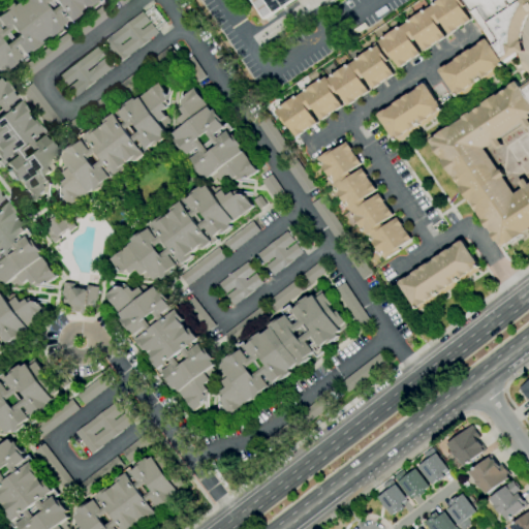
[(0,74),(0,9),(9,3),(10,5),(17,0),(98,0),(96,2),(95,1),(86,8),(84,5),(76,11),(78,14),(69,21),(70,23),(64,28),(61,24),(57,27),(59,29),(48,38),(45,35),(38,41),(39,43),(28,53),(26,51),(23,53),(26,57),(20,61),(17,58),(12,61),(13,63),(0,74)]
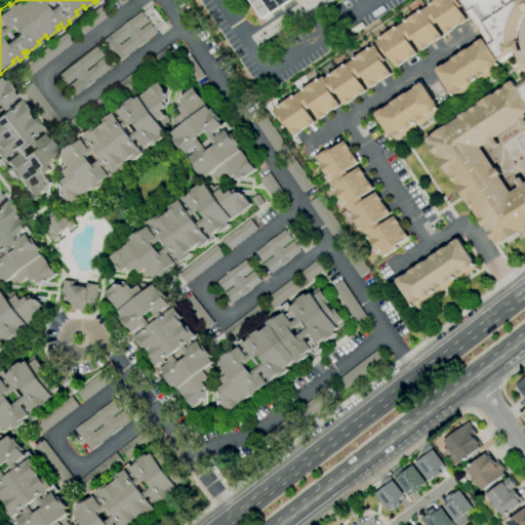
[(291,0),(263,19),(249,0),(291,0)]
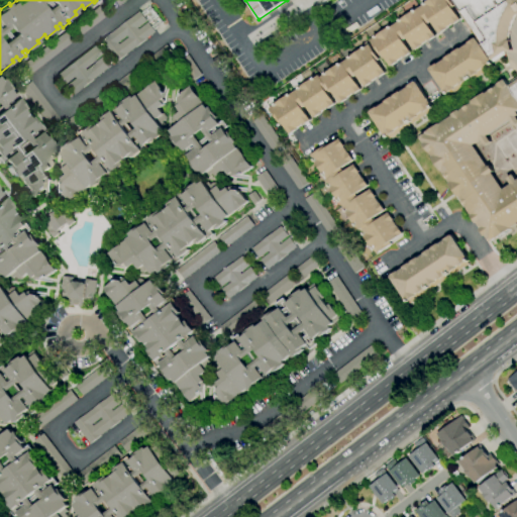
[(390,66),(382,55),(379,56),(370,41),(430,0),(449,0),(453,6),(451,8),(459,19),(438,33),(431,21),(427,24),(435,35),(414,49),(406,37),(402,40),(410,53),(390,66)]
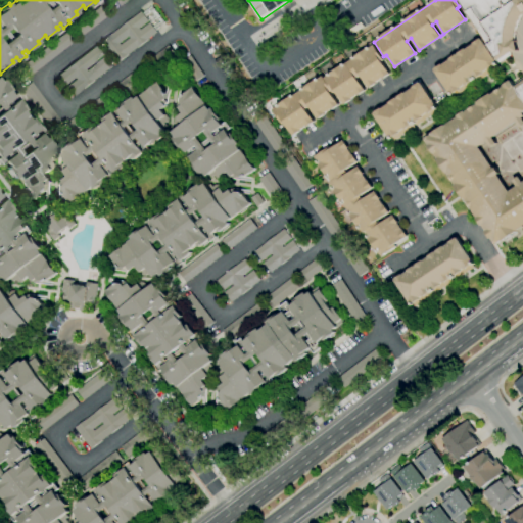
[(508,54),(498,60),(457,0),(522,0),(522,14),(522,15),(522,14),(520,17),(518,22),(517,27),(515,33),(514,37),(514,41),(515,41),(517,52),(508,54)]
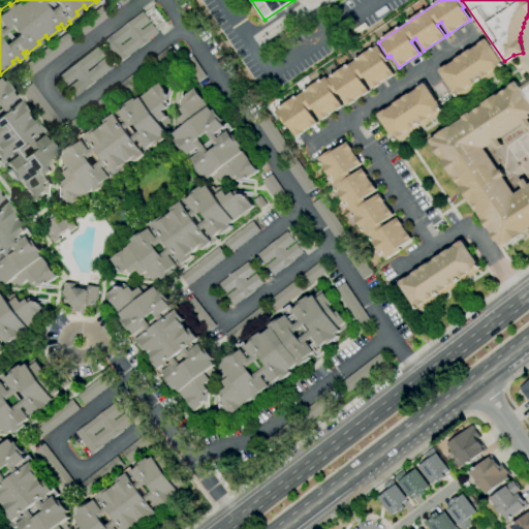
[(80,38),(71,28),(100,6),(107,17),(80,38)]
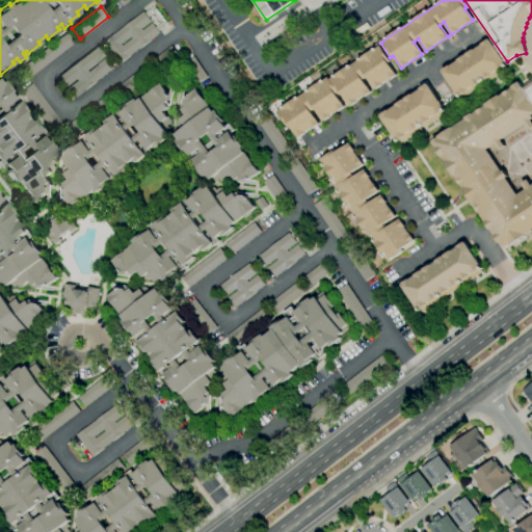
[(143,14),(153,6),(156,10),(148,18),(143,14)]
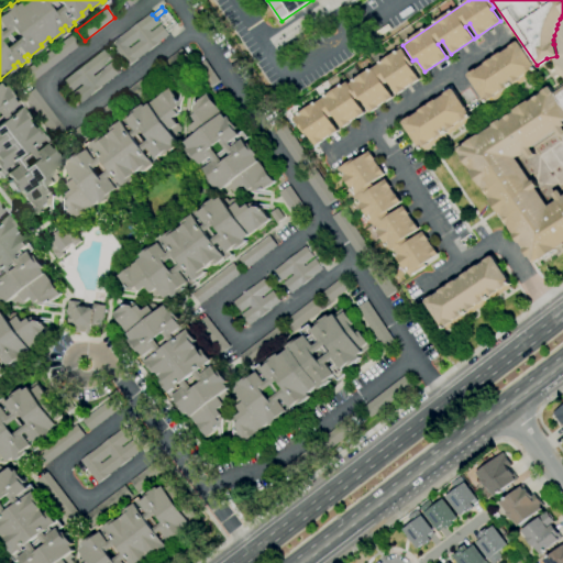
[(161,24),(162,26),(164,29),(167,33),(168,35),(125,68),(108,45),(151,12),(152,14),(156,19),(158,22),(159,23),(150,31),(151,32),(161,24)]
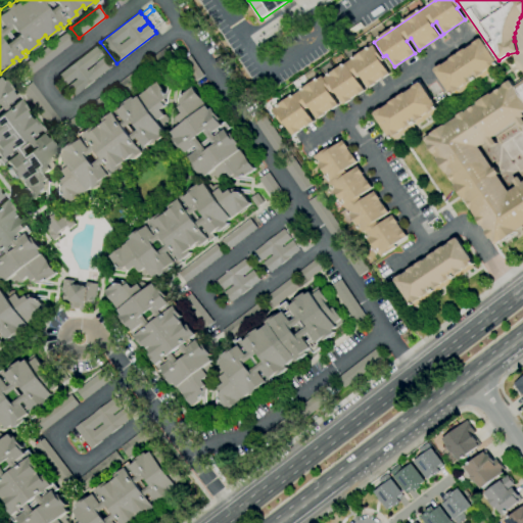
[(147,20),(156,13),(159,17),(150,25),(149,22),(148,21),(147,20)]
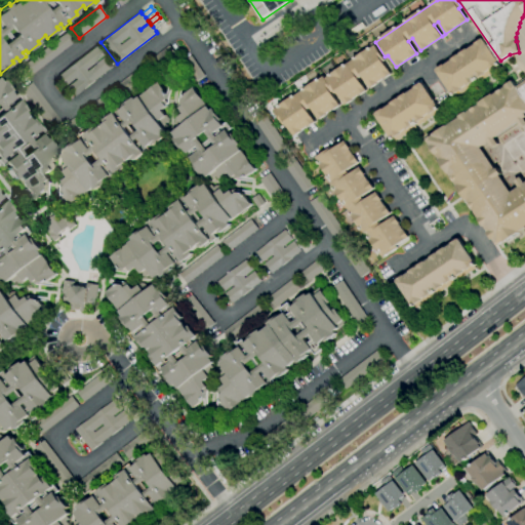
[(153,27),(162,21),(164,25),(156,31),(153,27)]
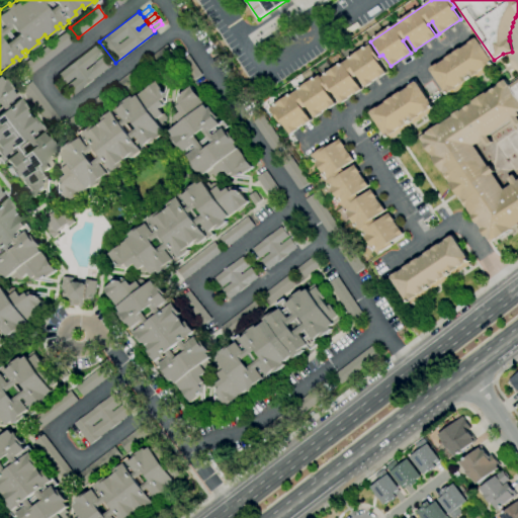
[(27,76),(20,66),(67,30),(74,40),(27,76)]
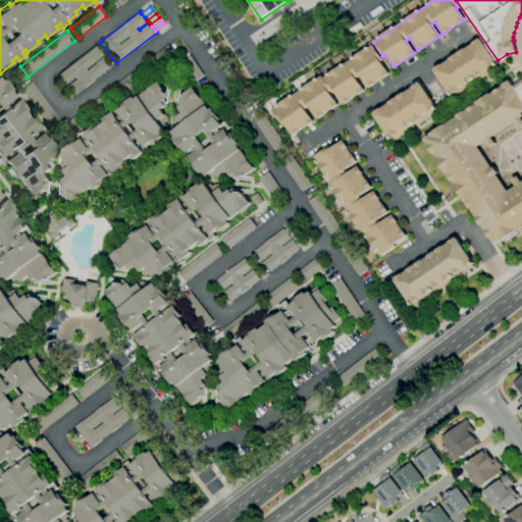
[(452,98),(433,70),(434,69),(433,69),(440,64),(440,65),(450,59),(449,59),(456,54),(456,55),(457,54),(457,53),(464,49),(472,44),(471,44),(478,39),(479,39),(497,63),(494,64),(498,67),(452,98)]
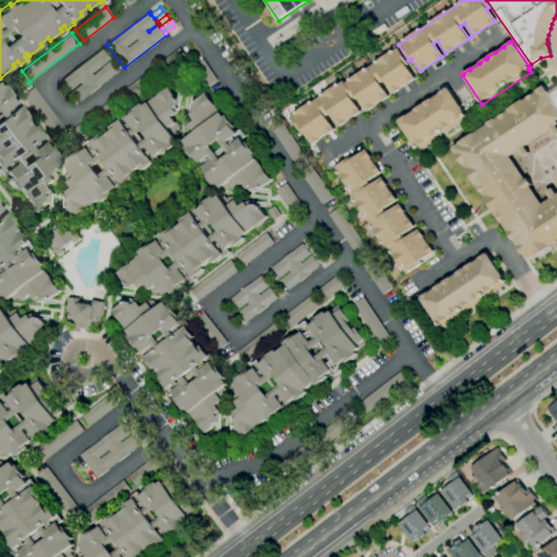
[(78,102),(71,93),(79,85),(78,84),(70,90),(61,81),(102,48),(110,59),(90,74),(91,76),(111,60),(120,71),(78,102)]
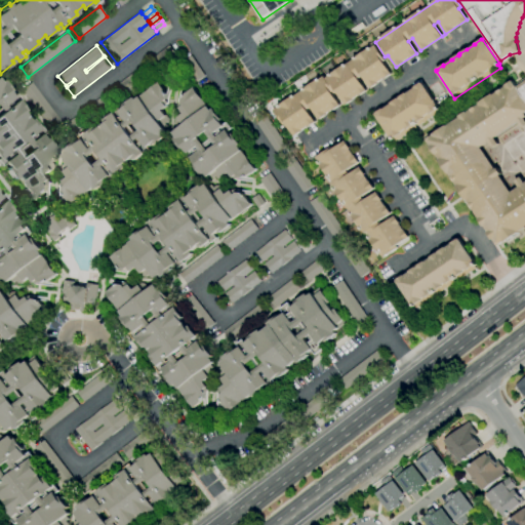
[(293,136),(285,124),(283,125),(273,110),(323,76),(325,78),(374,45),(385,61),(382,62),(391,74),(384,79),(382,79),(376,82),(377,83),(369,88),(361,76),(358,78),(366,91),(358,96),(358,95),(352,99),(353,101),(345,105),(336,92),(332,95),(339,106),(332,111),(331,110),(325,114),(326,115),(319,120),(310,108),(307,110),(315,122),(307,127),(307,126),(300,130),(301,131),(293,136)]
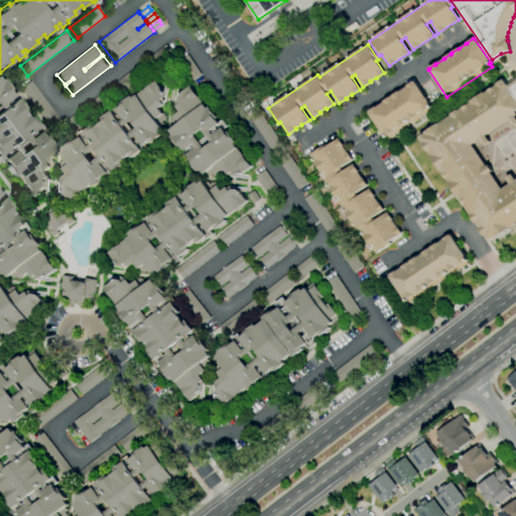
[(34,198),(17,175),(14,176),(6,165),(8,163),(5,160),(1,163),(0,161),(0,81),(2,79),(10,90),(8,92),(11,95),(15,92),(20,98),(18,100),(25,109),(22,110),(28,119),(31,117),(37,126),(39,124),(43,130),(39,133),(42,137),(45,135),(53,147),(51,149),(54,152),(51,155),(53,158),(51,160),(53,162),(52,165),(44,171),(48,176),(47,177),(49,179),(45,182),(44,189),(34,198)]
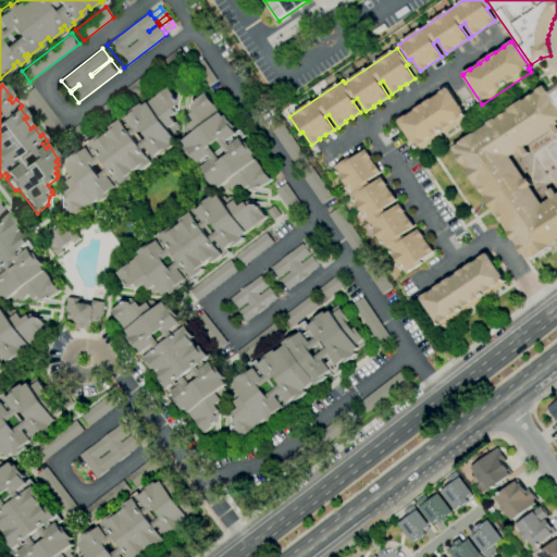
[(527,97),(532,94),(532,95),(536,93),(535,91),(536,91),(544,86),(556,106),(556,134),(555,136),(551,130),(525,147),(530,152),(523,157),(519,151),(511,157),(527,180),(528,178),(532,185),(531,186),(543,203),(551,198),(547,193),(553,188),(556,194),(556,240),(549,246),(551,247),(535,258),(535,257),(528,261),(523,255),(522,255),(517,247),(518,246),(514,240),(512,240),(507,233),(509,233),(495,212),(494,213),(484,198),(485,198),(477,184),(475,185),(466,171),(467,170),(462,163),(461,164),(456,157),(457,156),(453,149),(460,144),(459,143),(474,133),(474,134),(487,125),(487,124),(495,119),(496,120),(499,116),(504,113),(505,113),(509,111),(508,110),(523,100),(524,100),(528,98),(527,97)]
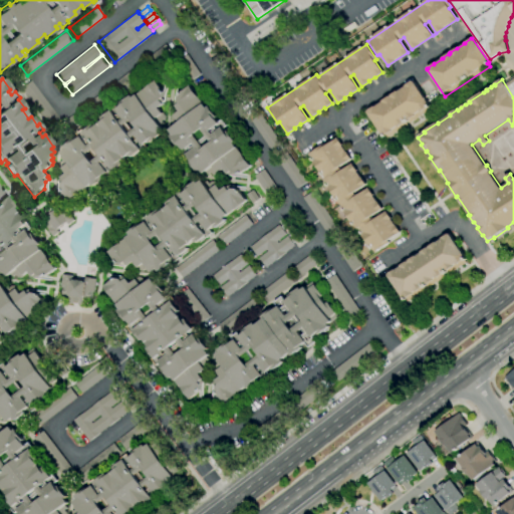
[(68,201),(60,190),(60,184),(58,181),(60,179),(60,178),(65,174),(61,168),(62,167),(59,163),(62,161),(59,159),(63,156),(60,153),(64,150),(62,148),(72,140),(74,142),(79,138),(76,135),(82,130),(83,132),(92,124),(94,126),(102,120),(101,118),(110,110),(109,109),(114,105),(115,106),(131,95),(133,97),(155,80),(163,92),(163,98),(160,100),(163,104),(158,108),(163,113),(155,119),(163,129),(159,133),(160,135),(150,143),(148,142),(145,145),(147,148),(142,153),(140,151),(131,158),(129,156),(120,162),(122,164),(113,170),(115,172),(108,178),(105,173),(102,176),(103,178),(92,187),(90,184),(68,201)]
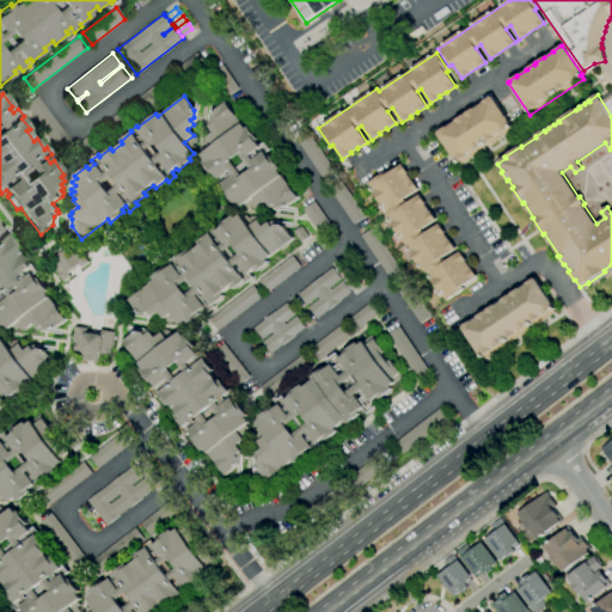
[(57,150),(24,105),(36,97),(69,141),(57,150)]
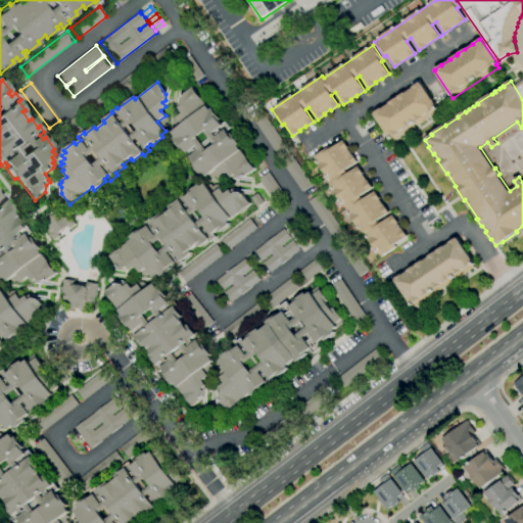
[(390,139),(373,114),(374,113),(373,113),(381,108),(381,109),(389,103),(388,103),(396,98),(396,99),(397,98),(396,97),(403,93),(405,93),(413,88),(412,87),(419,83),(420,83),(421,83),(437,107),(428,114),(427,113),(422,117),(416,122),(417,123),(412,126),(412,125),(405,130),(403,129),(398,133),(390,139)]
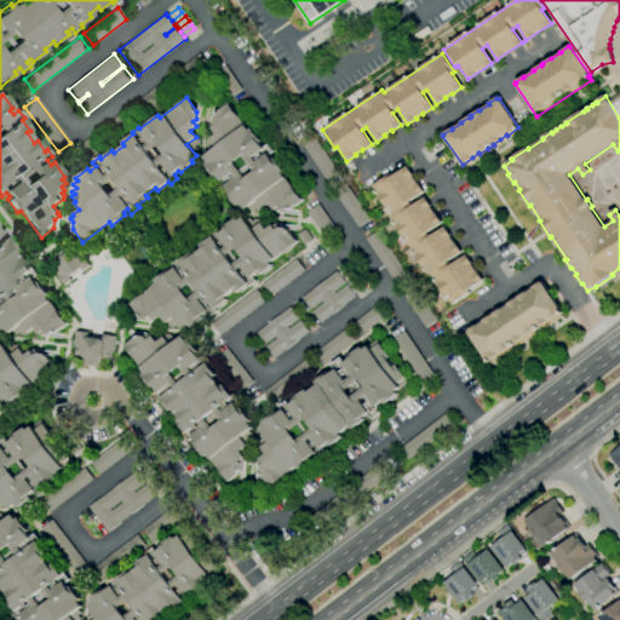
[(276,212),(269,204),(262,210),(258,212),(256,211),(253,208),(251,210),(248,207),(244,210),(240,205),(237,207),(227,194),(230,191),(227,188),(222,191),(216,183),(220,179),(217,176),(214,178),(204,164),(207,162),(202,156),(206,154),(204,151),(207,149),(205,145),(204,142),(208,139),(216,135),(211,127),(212,127),(210,125),(213,121),(214,114),(228,104),(245,125),(248,130),(251,128),(262,142),(258,144),(263,149),(268,144),(273,151),(268,156),(271,160),(274,158),(283,172),(281,173),(302,200),(288,211),(281,210),(276,212)]
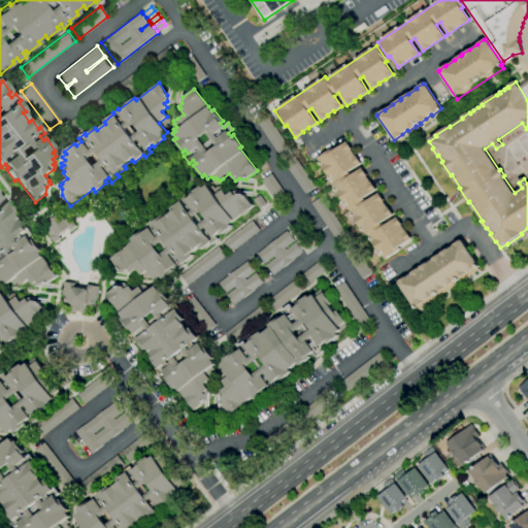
[(73,135),(65,126),(103,96),(111,106),(73,135)]
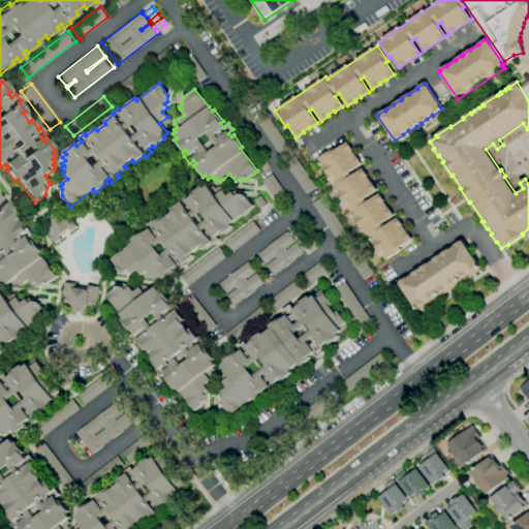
[(384,259),(382,255),(381,256),(370,239),(371,239),(368,235),(367,236),(333,185),(334,184),(317,159),(333,149),(334,151),(346,142),(352,150),(351,151),(355,157),(356,156),(362,163),(348,173),(350,175),(348,176),(349,177),(362,168),(367,176),(366,177),(370,183),(371,183),(376,190),(364,198),(366,203),(378,194),(383,201),(382,201),(386,208),(387,208),(394,216),(381,223),(383,226),(397,217),(402,225),(401,226),(405,231),(406,231),(411,239),(399,248),(400,249),(384,259)]
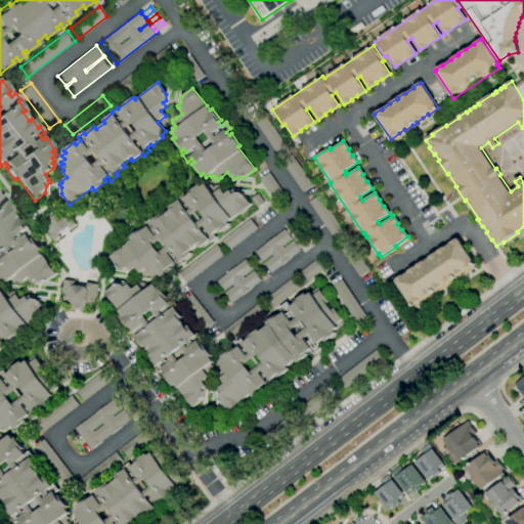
[(271,201),(258,180),(268,173),(281,192),(271,201)]
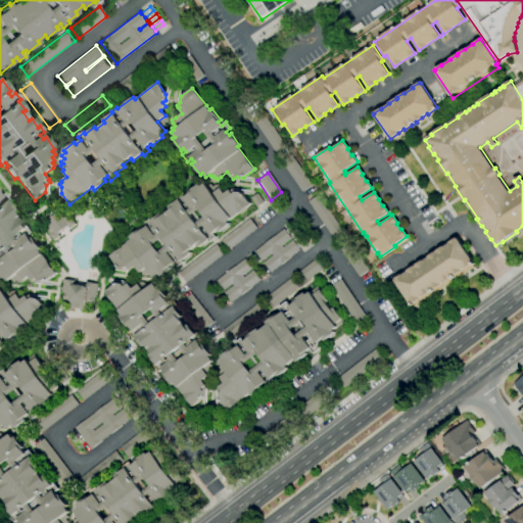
[(154,278),(152,274),(149,277),(147,274),(144,276),(141,276),(135,267),(130,271),(129,270),(127,273),(124,269),(117,267),(109,256),(132,239),(130,237),(141,229),(142,231),(147,228),(143,224),(150,219),(151,221),(160,214),(162,216),(171,209),(169,207),(178,200),(177,198),(182,194),(185,198),(191,193),(190,191),(199,184),(200,186),(205,183),(212,193),(220,188),(224,194),(229,190),(232,194),(235,192),(241,193),(250,204),(228,222),(229,224),(218,233),(217,230),(212,233),(216,237),(209,242),(208,240),(198,247),(197,245),(188,251),(190,253),(182,260),(183,263),(176,268),(173,264),(170,266),(172,268),(160,277),(158,275),(154,278)]
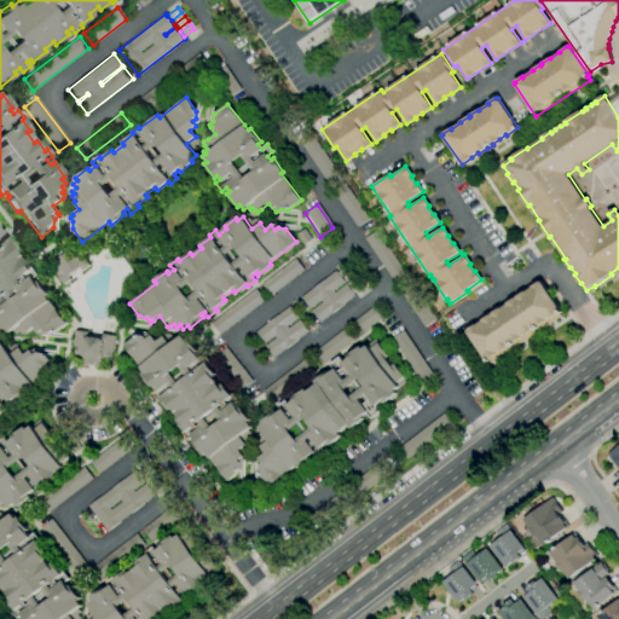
[(41,336),(34,327),(23,335),(21,335),(17,331),(15,334),(12,330),(9,334),(5,328),(1,330),(0,328),(0,230),(3,229),(7,236),(5,237),(15,249),(11,252),(18,260),(21,258),(30,270),(33,268),(38,275),(33,279),(36,283),(39,282),(48,295),(45,298),(67,323),(53,334),(46,333),(41,336)]
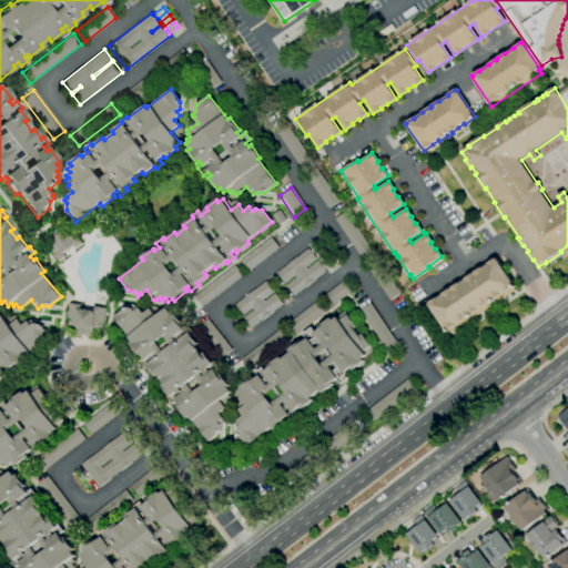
[(279,225),(272,215),(280,210),(286,220),(279,225)]
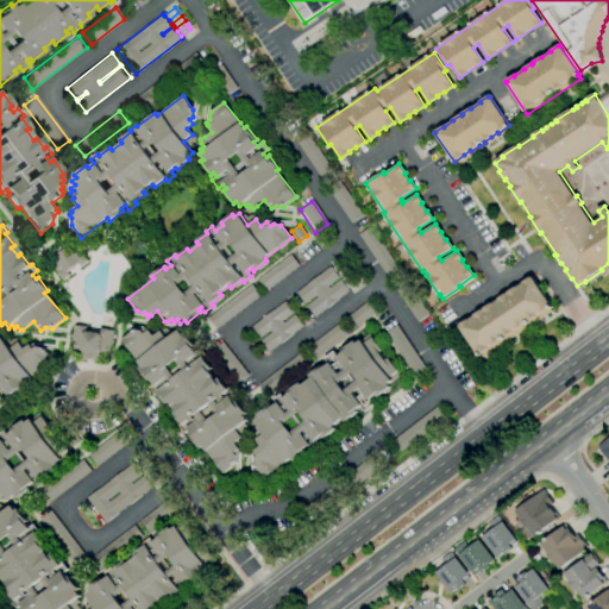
[(62,281),(48,262),(55,257),(51,251),(58,245),(62,251),(73,243),(88,262),(81,267),(79,264),(68,272),(69,275),(62,281)]
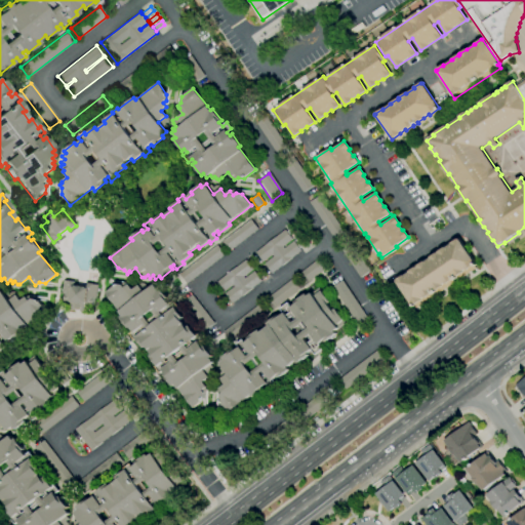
[(229,251),(221,241),(250,219),(257,229),(229,251)]
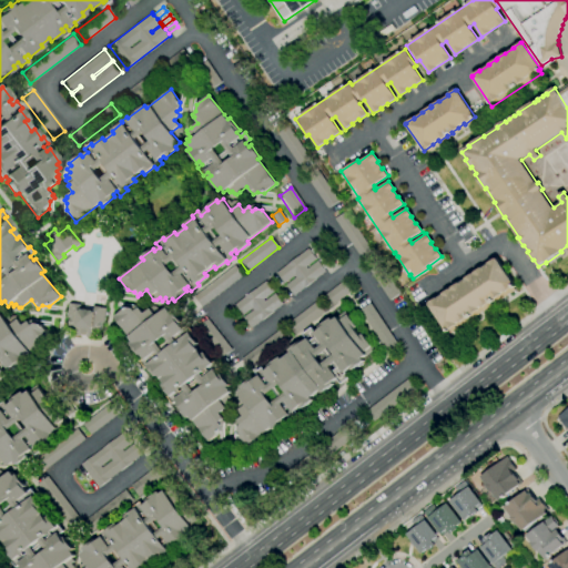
[(293,296),(285,285),(295,277),(294,276),(284,284),(275,273),(307,249),(316,260),(305,267),(307,269),(317,261),(325,272),(293,296)]
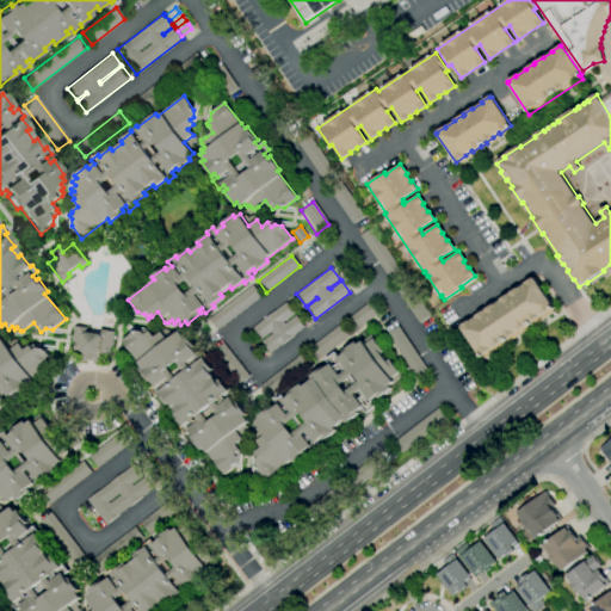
[(480,357),(461,327),(534,278),(553,307),(543,314),(542,314),(538,316),(518,331),(518,329),(514,332),(514,333),(494,347),(494,346),(489,349),(491,350),(480,357)]
